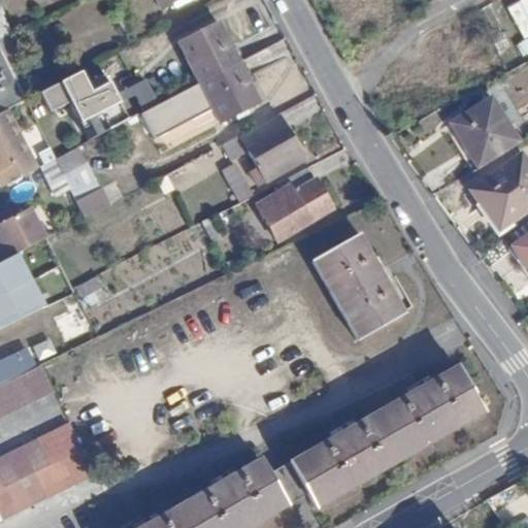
[(522,55),(527,52),(527,0),(519,0),(502,7),(522,55)]
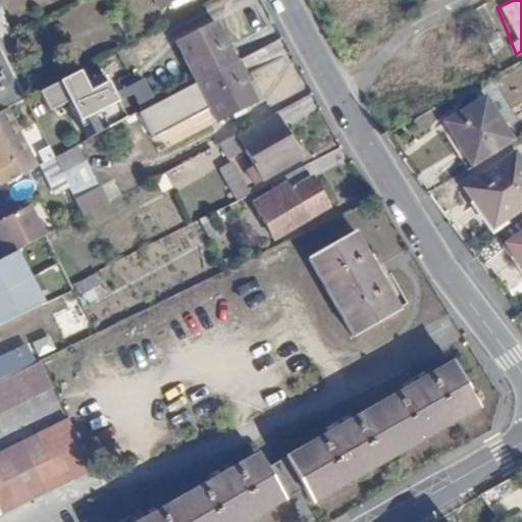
[(196,81),(233,61),(213,23),(175,43),(196,81)]
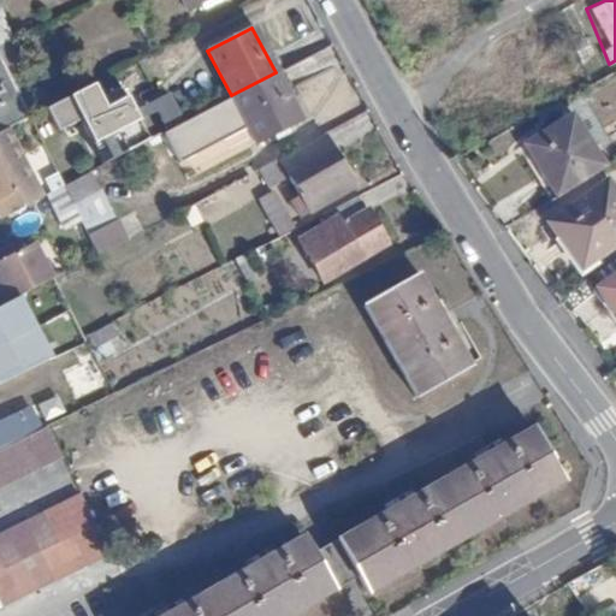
[(0,60),(0,128),(12,123),(27,117),(0,60)]
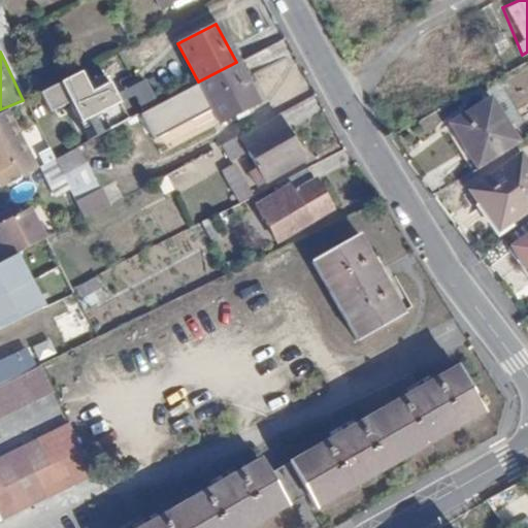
[(236,62),(198,81),(201,89),(161,111),(143,121),(155,143),(215,113),(219,125),(259,104),(236,62)]
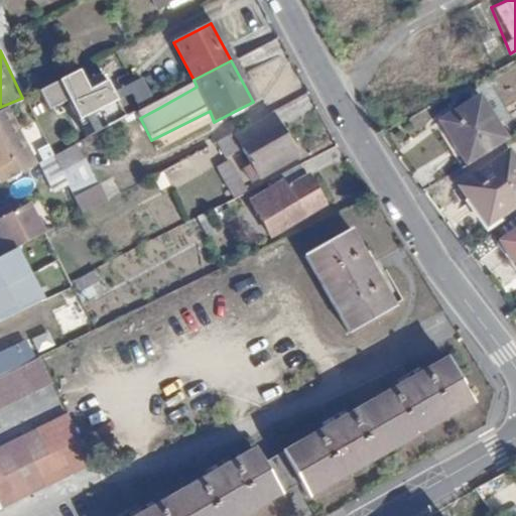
[(140,118),(157,109),(145,87),(113,101),(108,92),(89,101),(82,87),(60,97),(84,144),(140,118)]
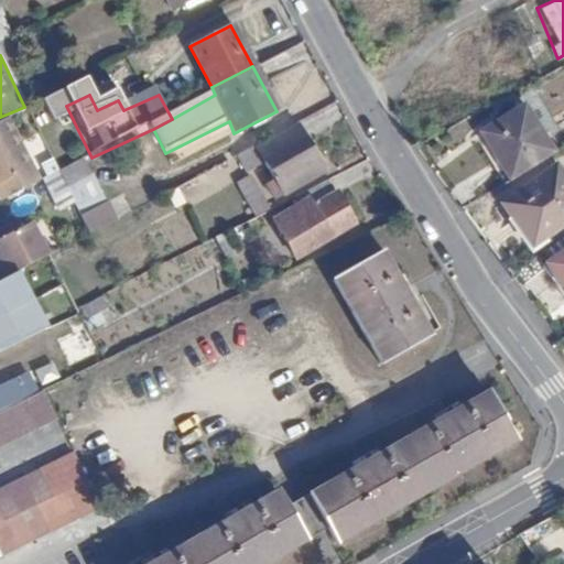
[(509,111),(467,140),(499,187),(541,159),(509,111)]
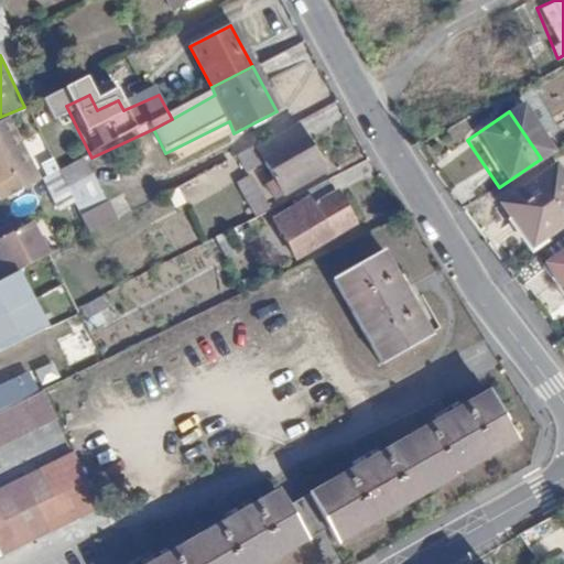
[(0,181),(36,162),(11,112),(0,117),(0,181)]
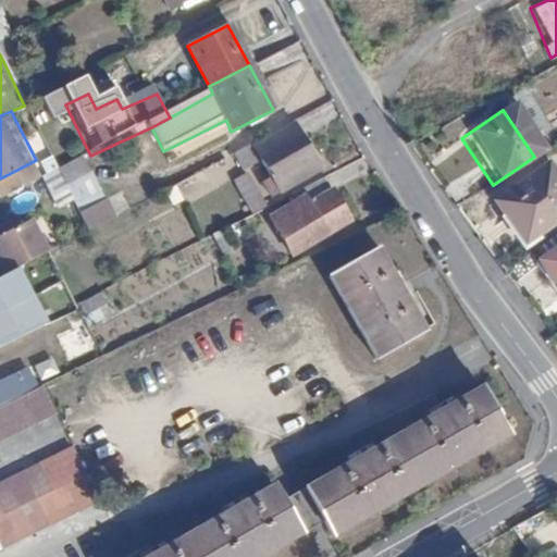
[(294,121),(251,144),(274,189),(319,166),(294,121)]
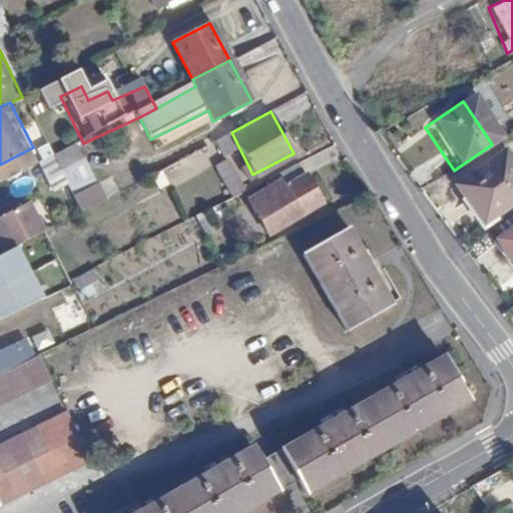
[(512,159),(506,150),(460,184),(488,222),(512,204),(512,159)]
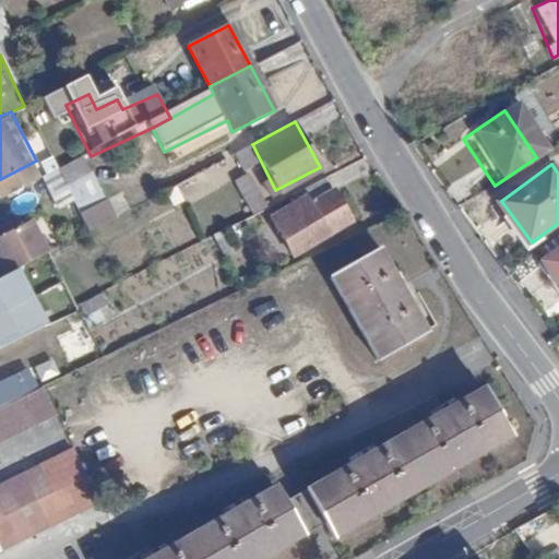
[(178,203),(226,185),(221,169),(173,188),(178,203)]
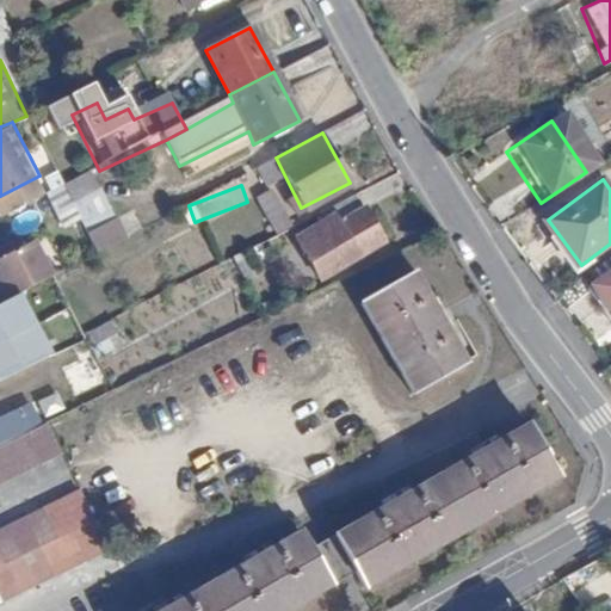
[(276,189),(260,196),(277,234),(292,227),(276,189)]
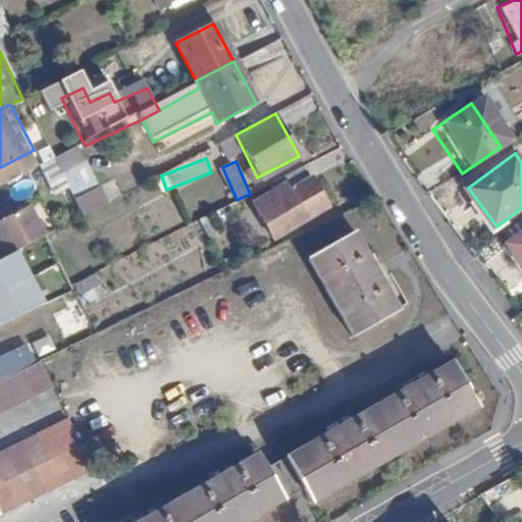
[(271,236),(327,208),(308,170),(279,186),(282,193),(256,208),(271,236)]
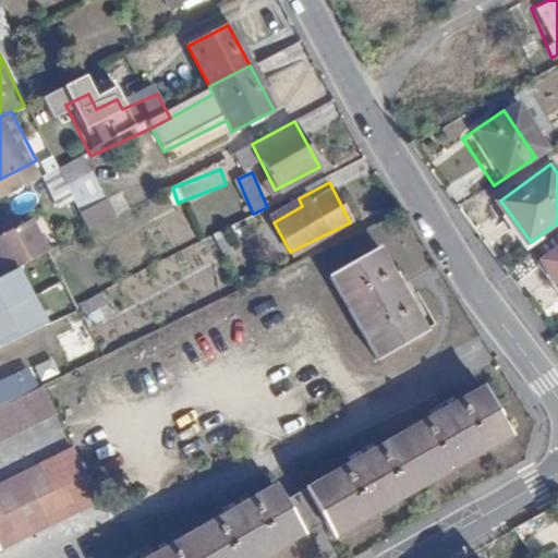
[(112,194),(86,207),(95,225),(121,211),(112,194)]
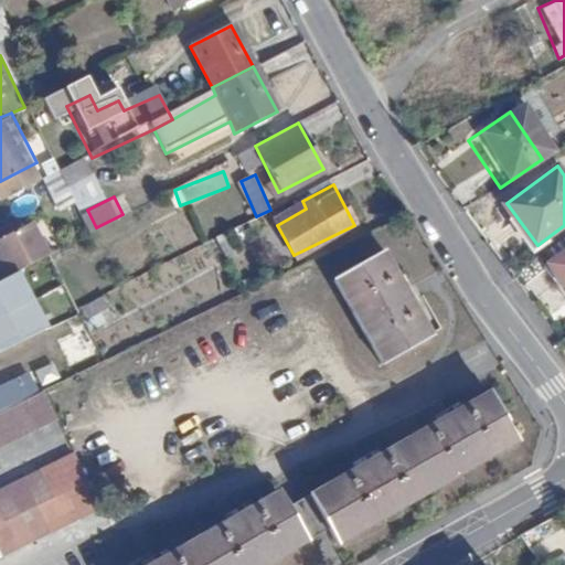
[(0,233),(11,230),(6,215),(0,216),(0,233)]
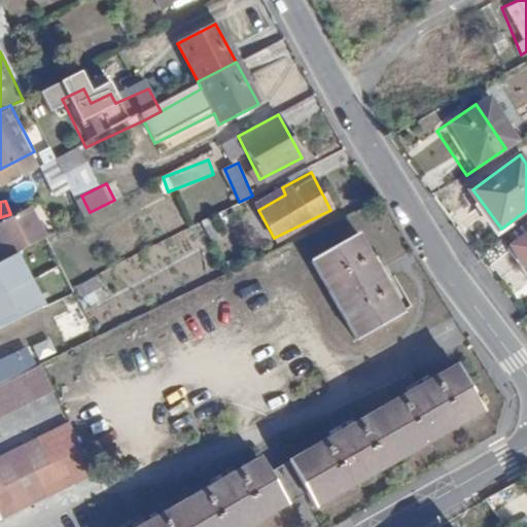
[(0,236),(0,246),(6,257),(49,234),(34,204),(0,221),(0,233),(1,236),(0,236)]
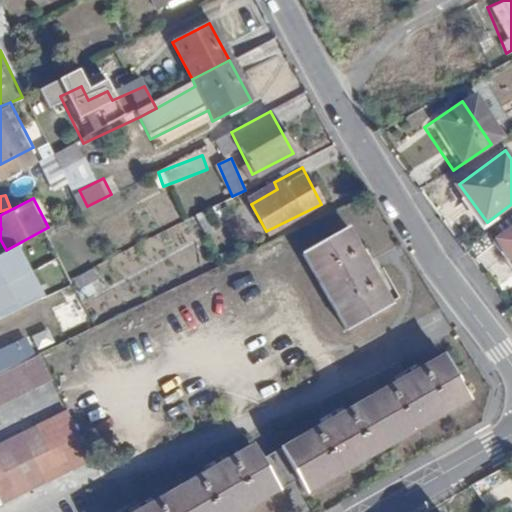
[(511,224),(495,237),(511,258),(511,224)]
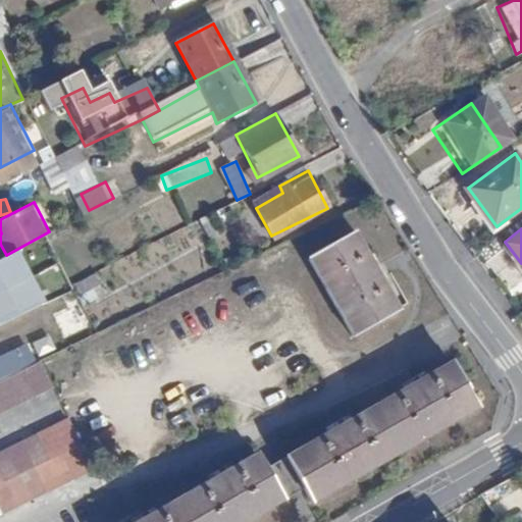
[(356,230),(308,258),(354,336),(401,309),(356,230)]
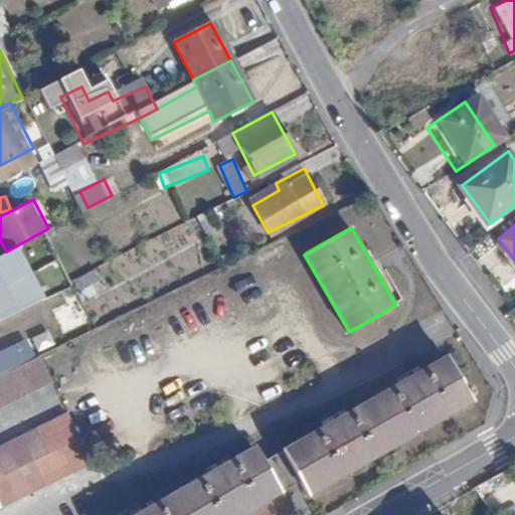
[(0,328),(54,302),(28,249),(0,264),(0,328)]
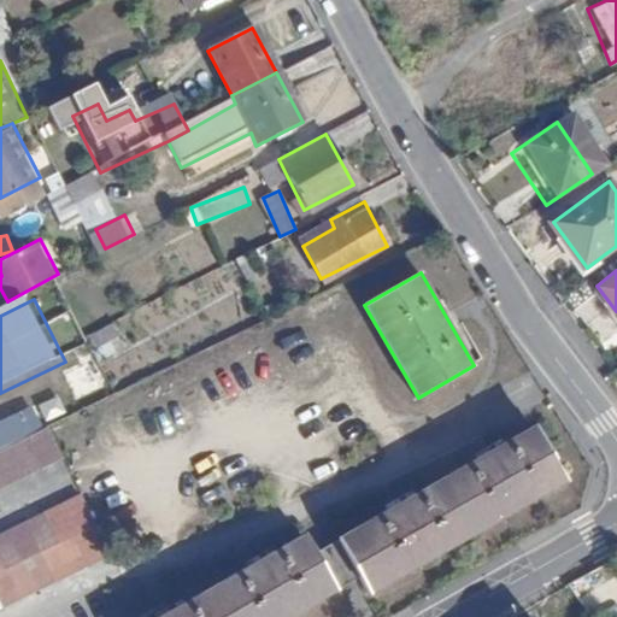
[(0,447),(0,486),(60,457),(45,425),(18,439),(0,447)]
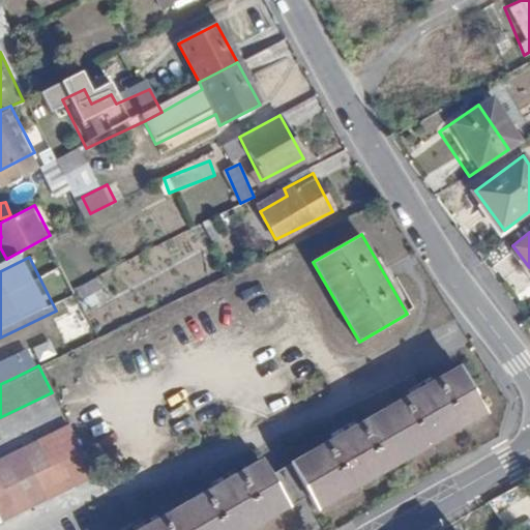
[(11,367),(0,373),(0,384),(16,377),(11,367)]
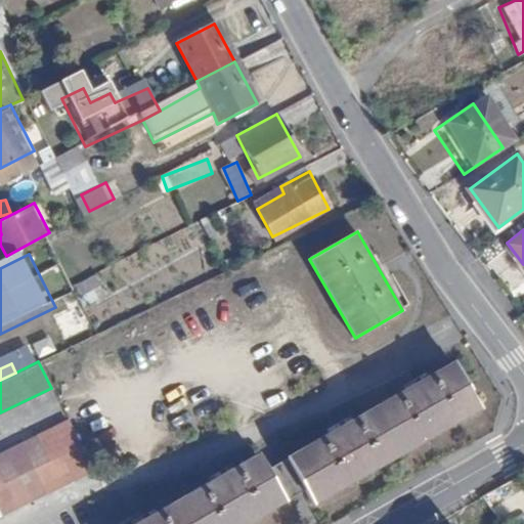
[(447,367),(282,462),(308,507),(473,412),(447,367)]
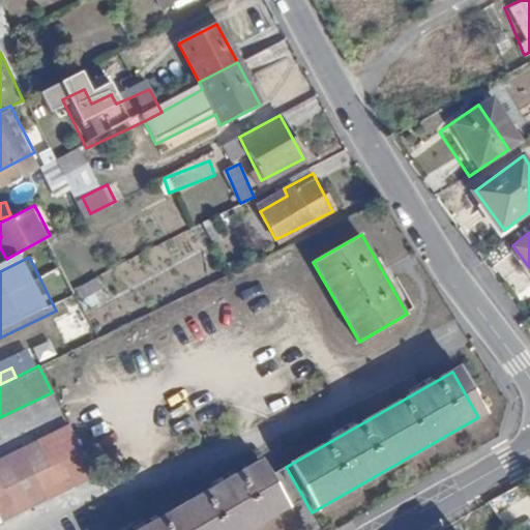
[(67,425),(0,459),(0,522),(93,476),(67,425)]
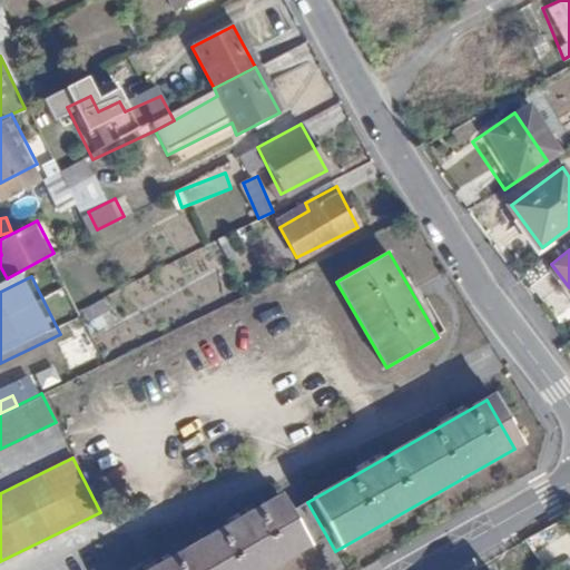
[(275,501),(151,569),(268,569),(304,551),(275,501)]
